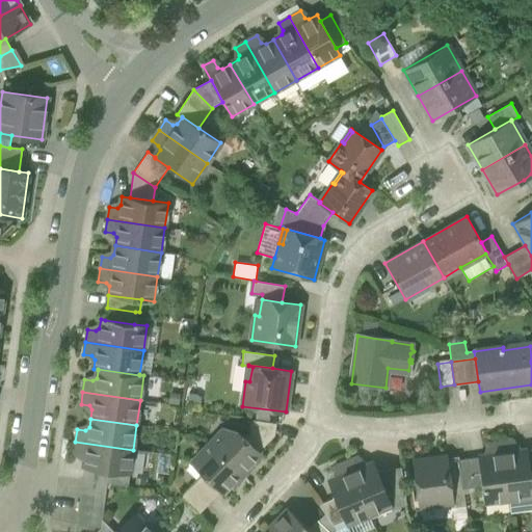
[(244,437),(259,452),(274,435),(276,423),(251,420),(249,432),(244,437)]
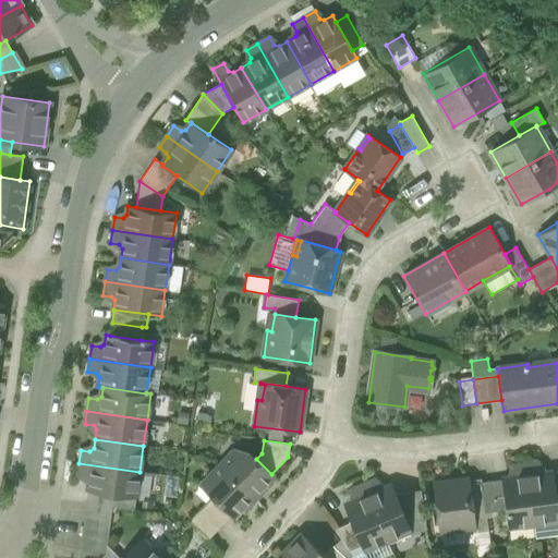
[(232,514),(233,517),(243,507),(245,509),(251,504),(245,498),(255,488),(261,494),(266,487),(264,485),(274,475),(271,474),(256,459),(247,451),(235,449),(201,485),(214,497),(232,514)]
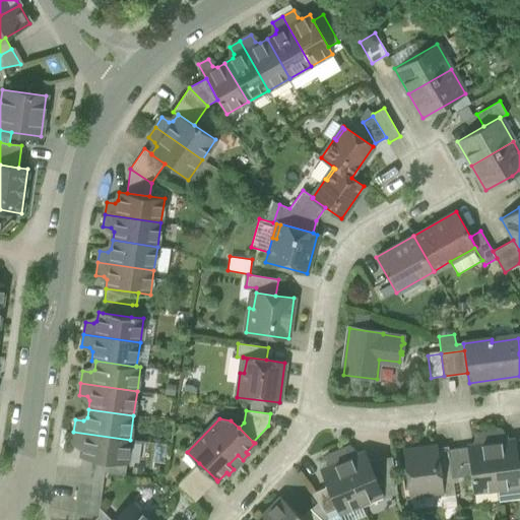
[(490,432),(497,489),(519,485),(519,484),(519,476),(519,468),(515,440),(506,441),(503,439),(502,430),(490,432)]
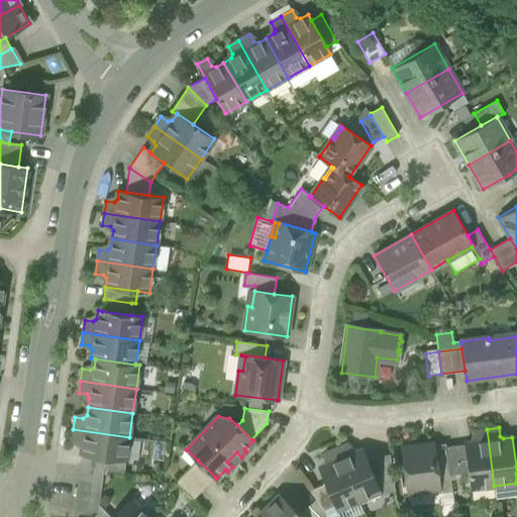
[(126,461),(129,437),(73,429),(72,441),(80,442),(83,446),(81,454),(82,454),(106,458),(126,461)]
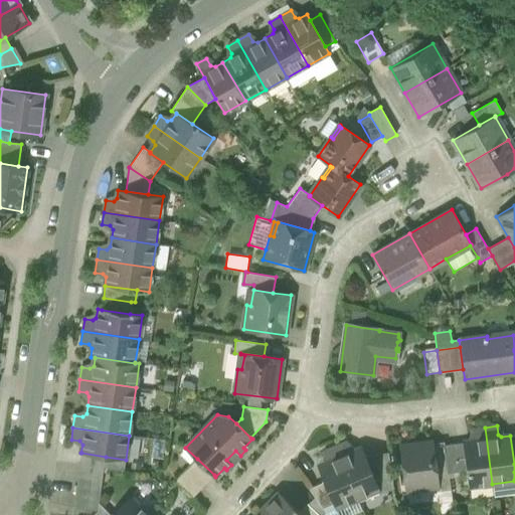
[(468,487),(492,484),(485,427),(473,430),(474,438),(471,442),(463,443),(466,471),(468,487)]
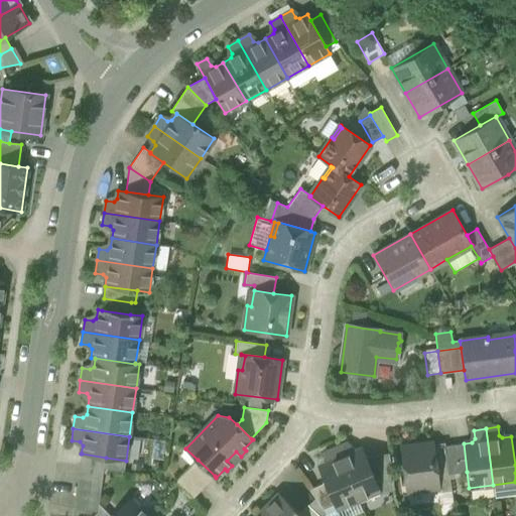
[(347,442),(336,447),(358,499),(379,490),(380,490),(366,456),(363,448),(355,452),(351,450),(347,442)]
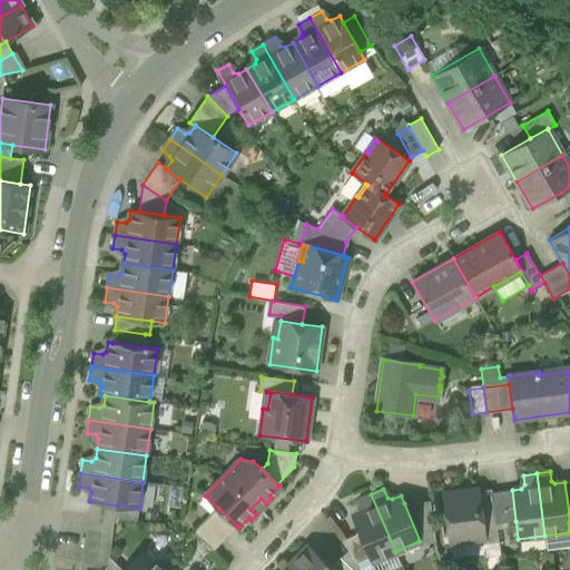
[(499,541),(497,523),(492,492),(491,489),(479,490),(484,537),(483,537),(484,543),(499,541)]
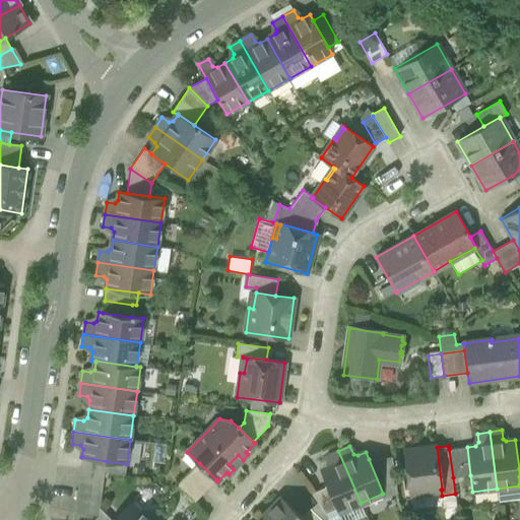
[(404,452),(409,494),(411,494),(411,490),(421,489),(421,493),(441,490),(442,490),(437,447),(404,452)]
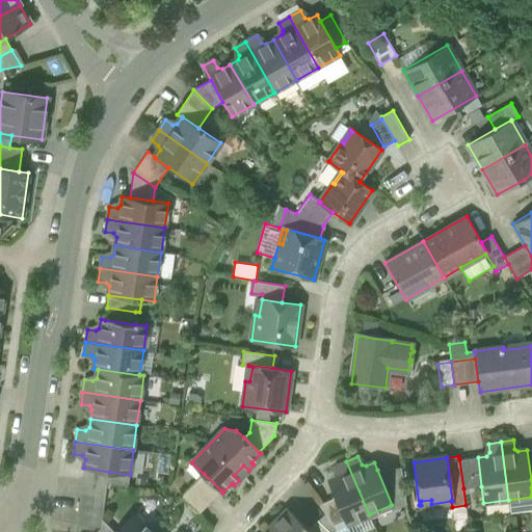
[(478,457),(459,459),(463,488),(481,486),(478,457)]
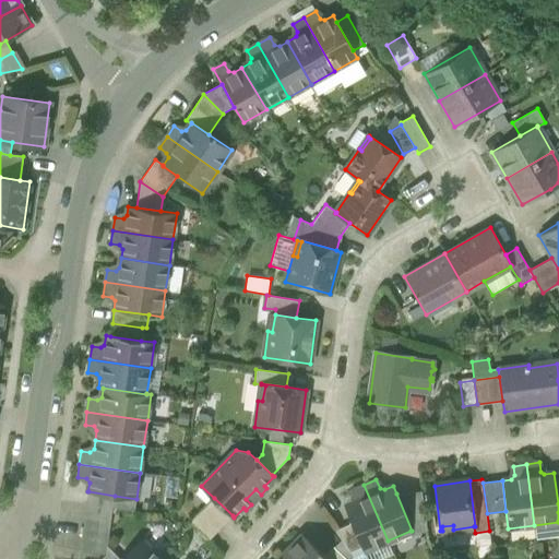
[(364,551),(388,540),(364,485),(352,490),(355,498),(353,502),(344,507),(352,523),(361,547),(364,551)]
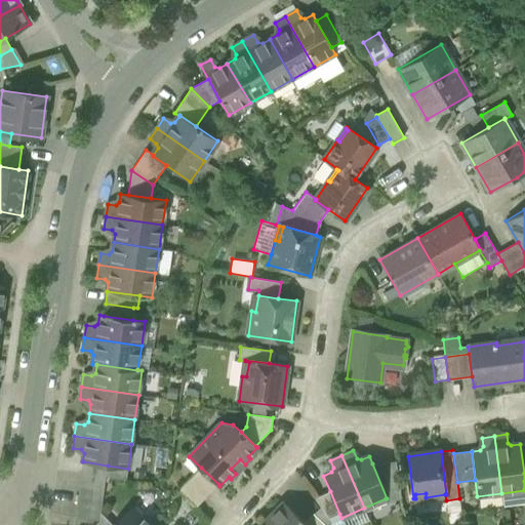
[(231,469),(236,474),(245,465),(240,459),(231,469)]
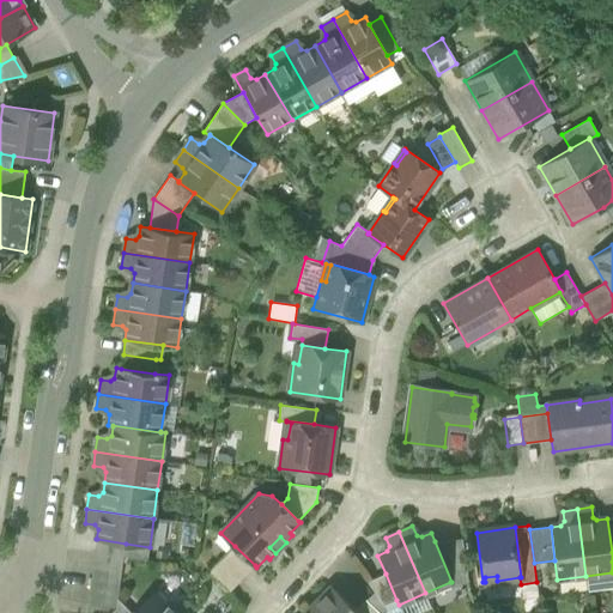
[(450,582),(453,587),(468,581),(462,538),(435,541),(451,582),(450,582)]
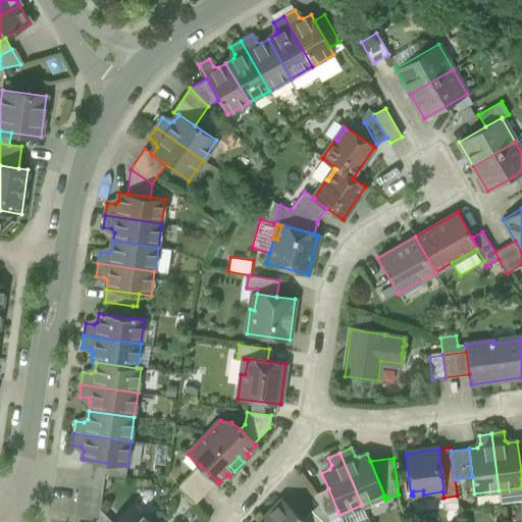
[(83,459),(81,471),(105,474),(107,463),(83,459)]
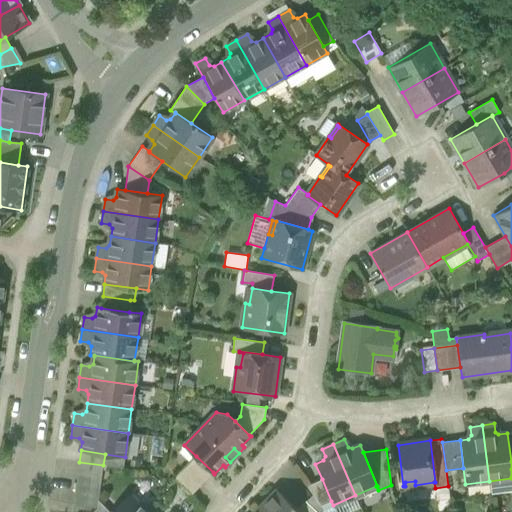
[(196,456),(183,468),(200,485),(213,472),(196,456)]
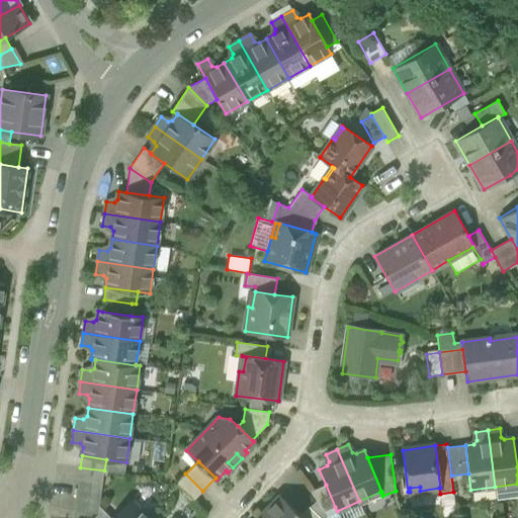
[(80,467),(79,478),(102,482),(104,470),(80,467)]
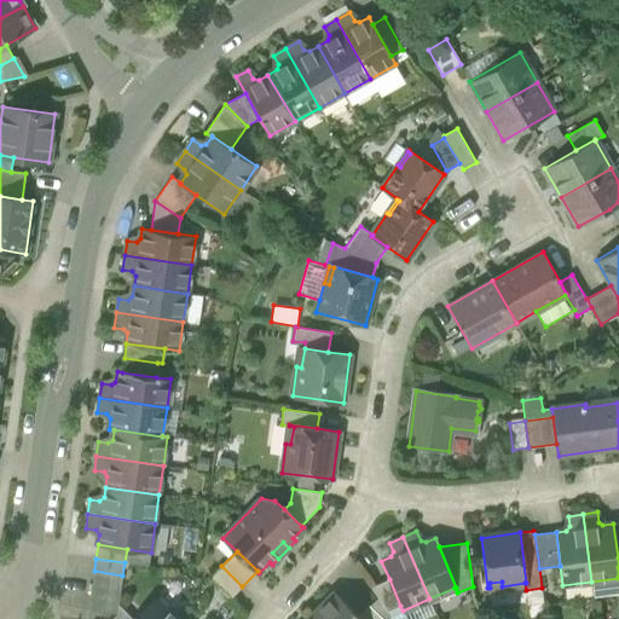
[(232,597),(242,586),(221,566),(212,577),(232,597)]
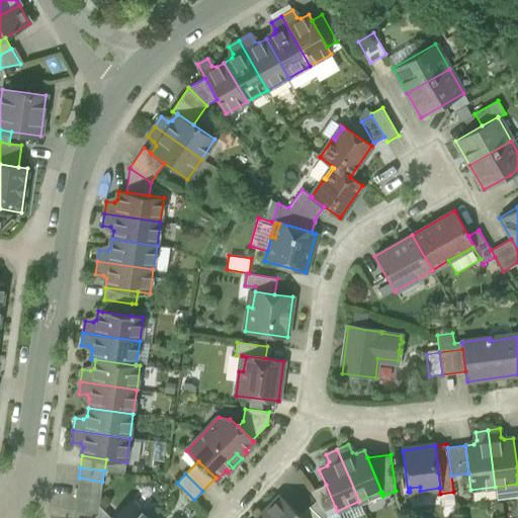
[(470,492),(470,490),(468,473),(451,476),(453,492),(453,495),(470,492)]
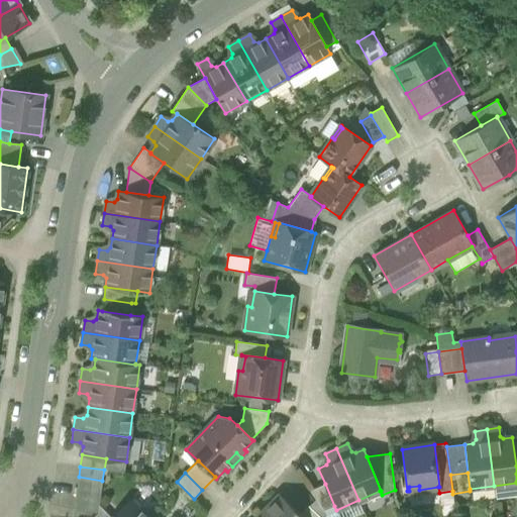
[(79,477),(77,488),(101,491),(102,481),(79,477)]
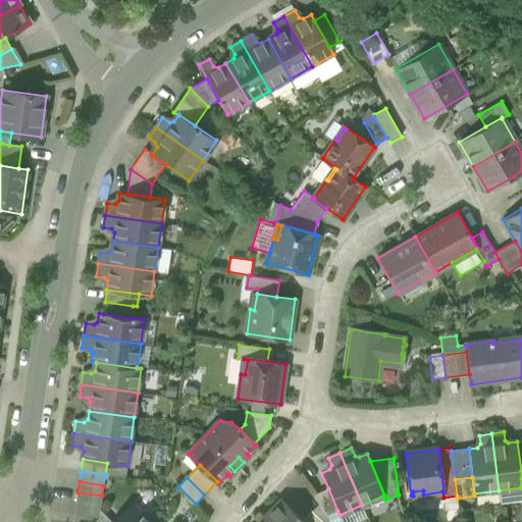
[(521,500),(521,491),(521,487),(499,490),(501,503),(521,500)]
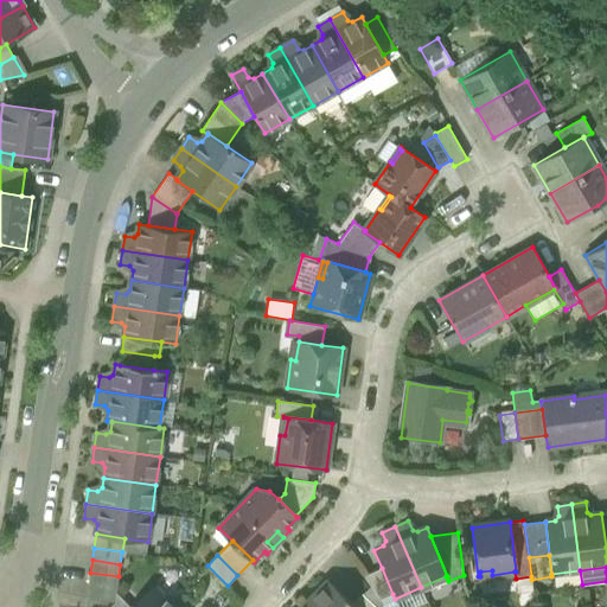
[(370,586),(381,599),(393,594),(382,568),(363,575),(370,586)]
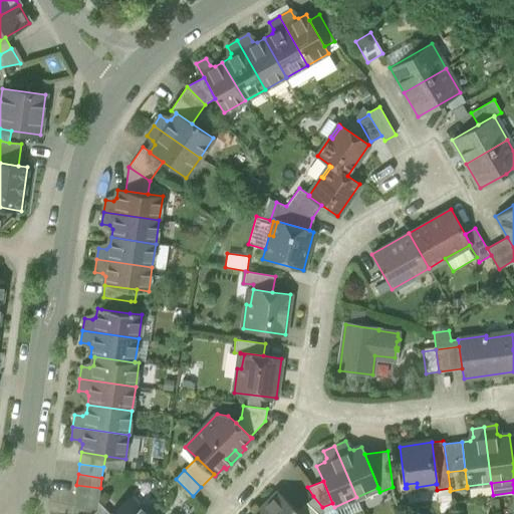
[(76,485),(75,495),(99,498),(100,488),(76,485)]
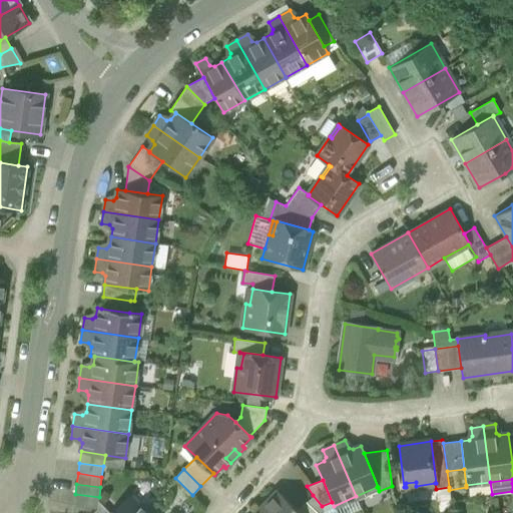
[(450,500),(449,490),(449,487),(436,489),(437,502),(450,500)]
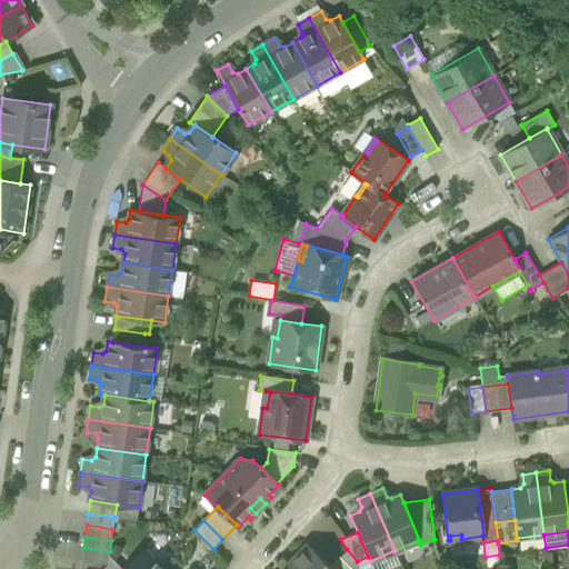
[(308,543),(288,565),(291,568),(333,568),(330,566),(308,543)]
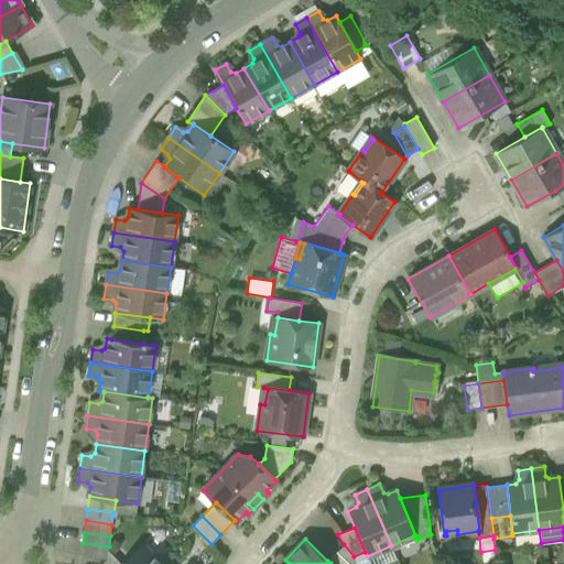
[(107,560),(109,546),(83,543),(80,556),(107,560)]
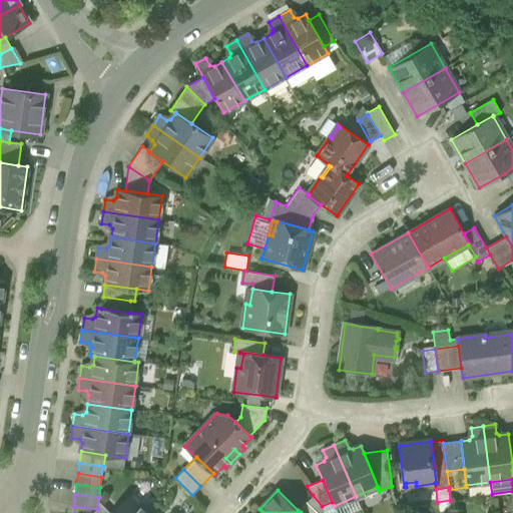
[(313,495),(306,501),(318,512),(321,512),(325,510),(322,506),(313,495)]
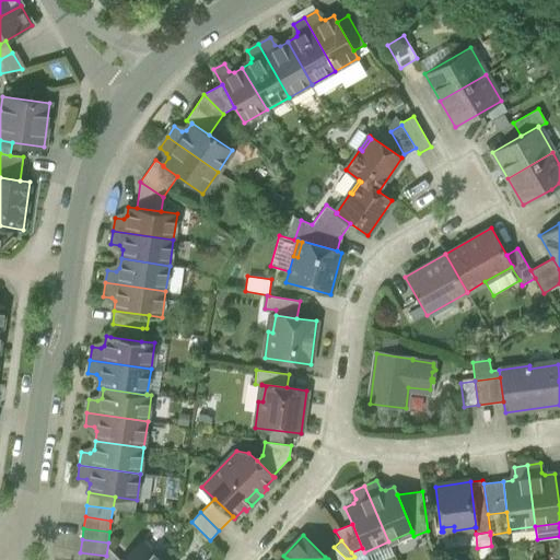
[(160,559),(161,559),(142,541),(124,559),(123,559),(160,559)]
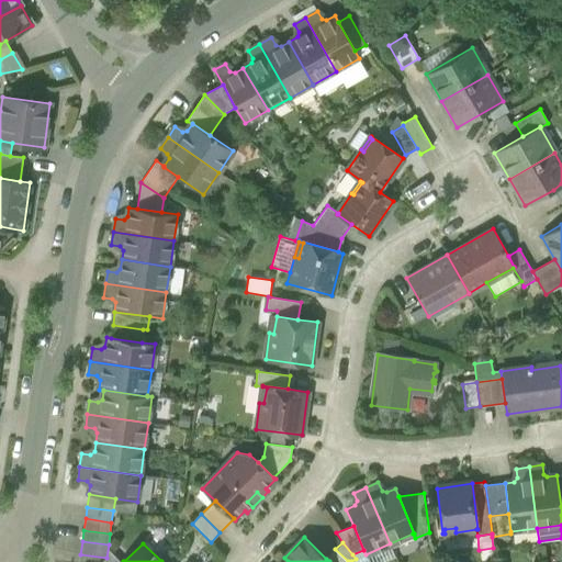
[(369,561),(368,561),(382,561),(395,557),(390,543),(366,554),(369,561)]
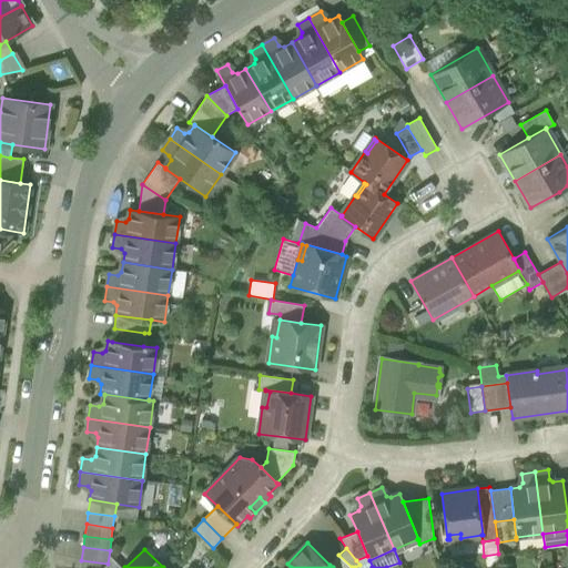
[(352,567),(338,555),(330,565),(333,567),(352,567)]
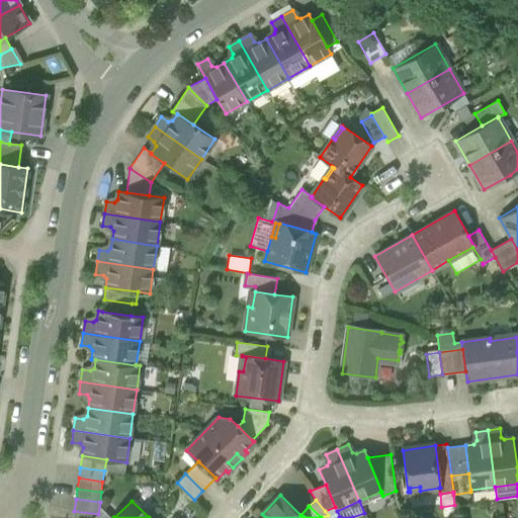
[(328,515),(329,517),(338,517),(340,517),(337,511),(335,507),(325,511),(328,515)]
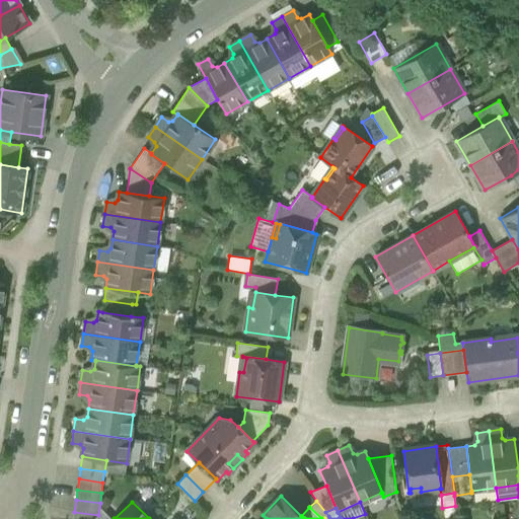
[(96,518),(114,518),(115,518),(105,510),(96,518)]
